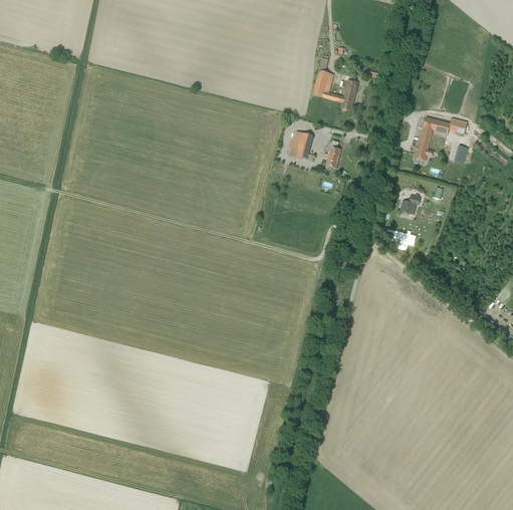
[(322,55),(319,67),(326,69),(329,57),(322,55)]
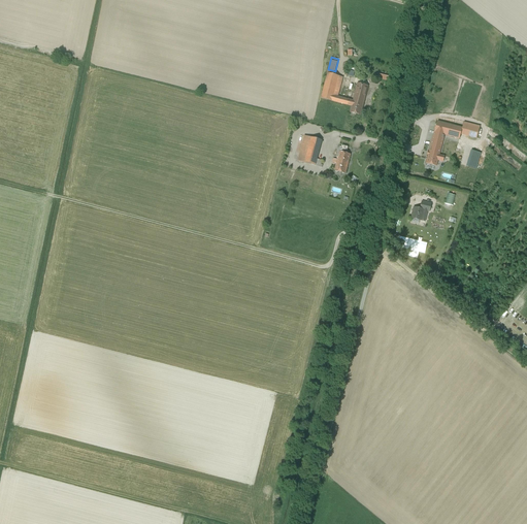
[(322,94),(337,98),(338,93),(343,73),(335,71),(328,69),(322,94)]
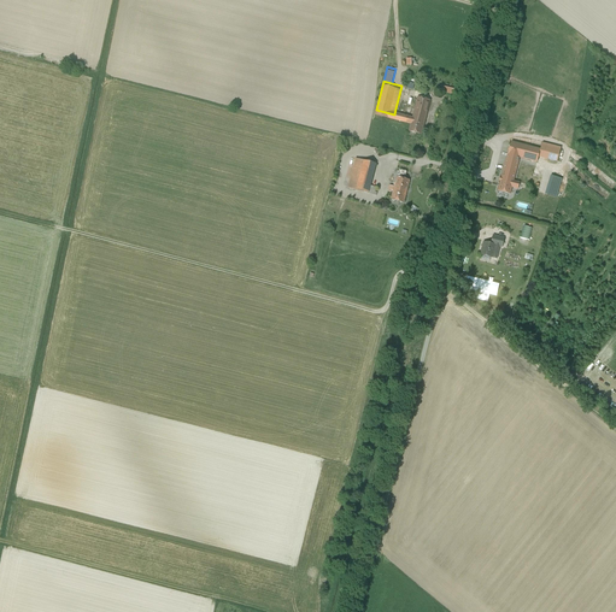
[(430,96),(418,93),(414,113),(412,117),(424,119),(430,96)]
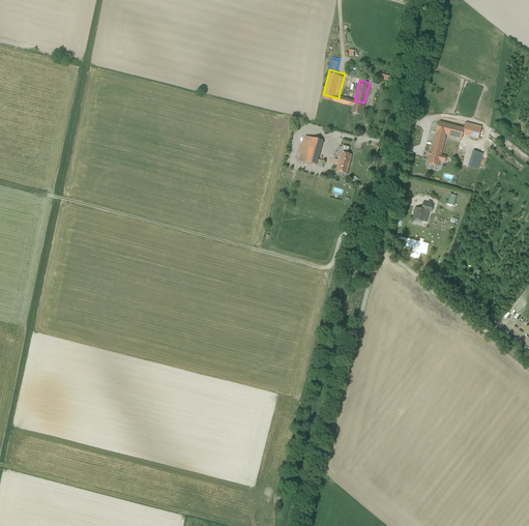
[(355,97),(340,93),(339,98),(354,103),(354,100),(355,97)]
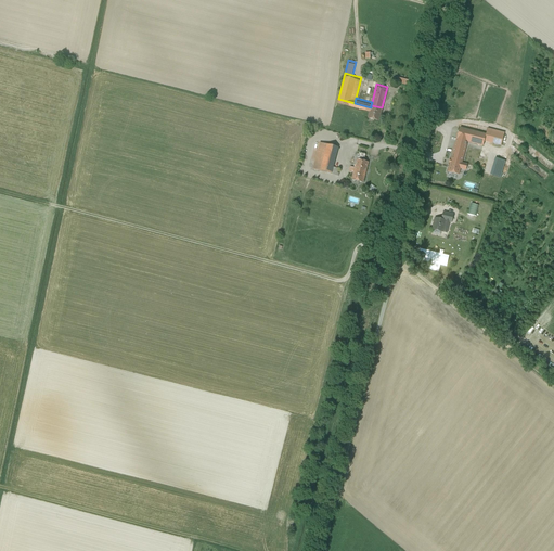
[(382,107),(371,105),(371,107),(369,114),(379,117),(382,107)]
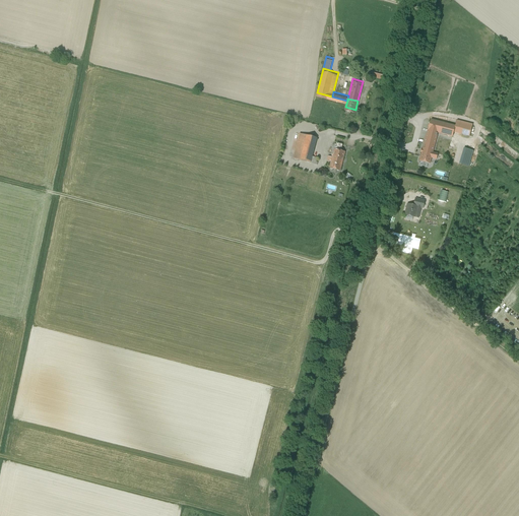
[(456,122),(432,116),(430,124),(429,127),(438,129),(453,133),(454,129),(456,122)]
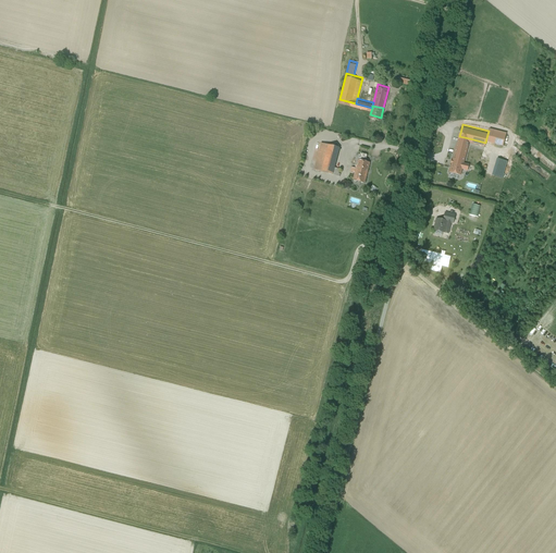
[(507,130),(490,125),(489,131),(486,138),(504,143),(507,130)]
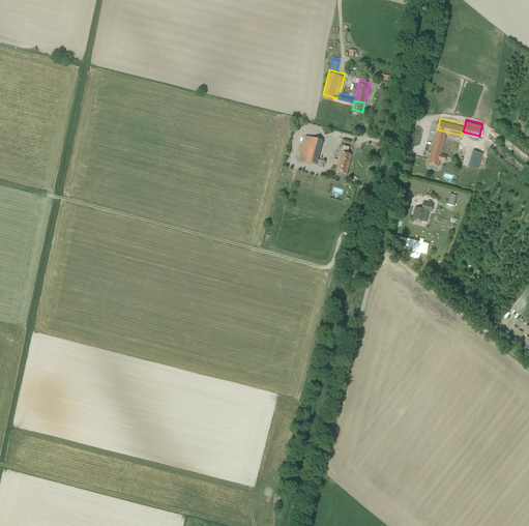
[(437,129),(436,133),(434,142),(437,143),(435,150),(441,152),(441,151),(442,152),(443,151),(442,150),(446,132),(437,129)]
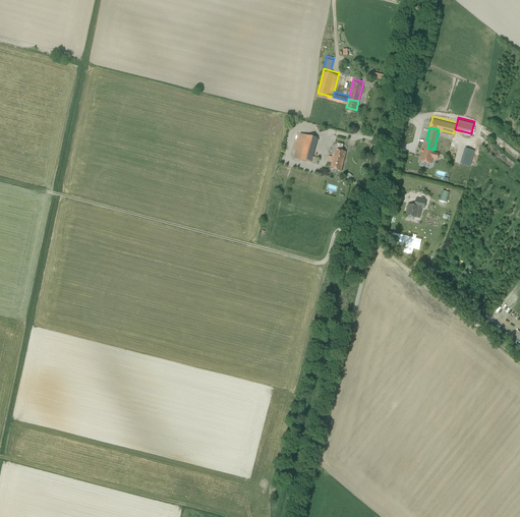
[(319,135),(301,130),(294,155),(311,160),(313,154),(319,135)]
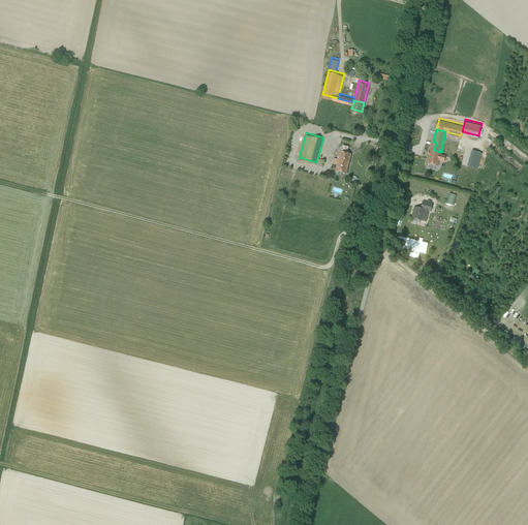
[(436,143),(433,142),(428,160),(438,162),(439,156),(440,152),(434,150),(436,143)]
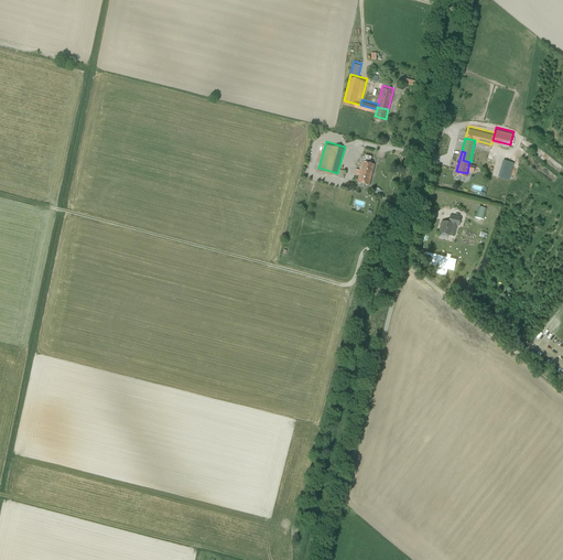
[(515,160),(504,157),(499,173),(509,176),(515,160)]
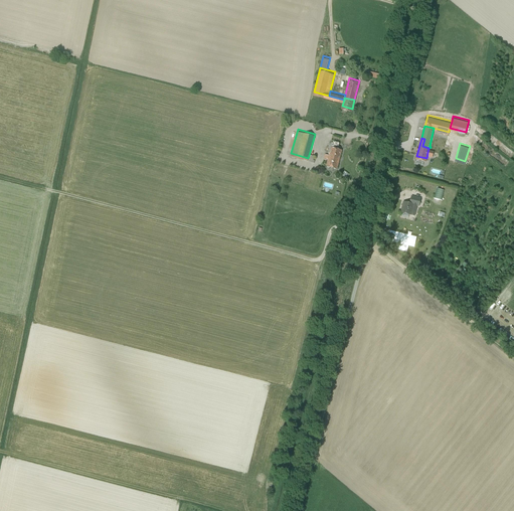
[(338,146),(333,144),(331,151),(330,154),(340,157),(342,147),(338,146)]
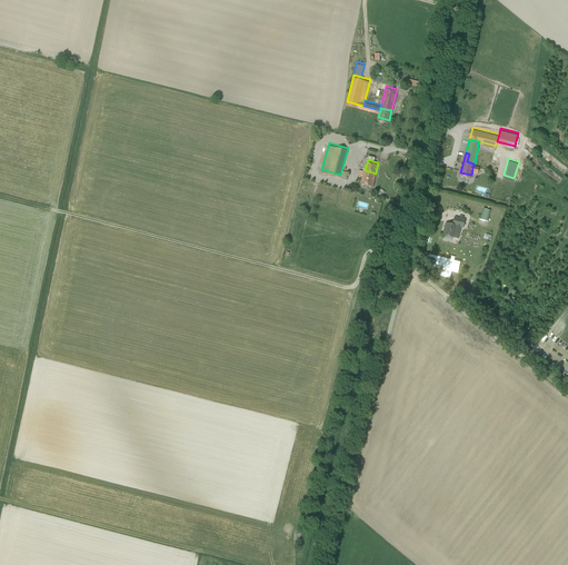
[(376,174),(365,170),(362,180),(372,182),(376,174)]
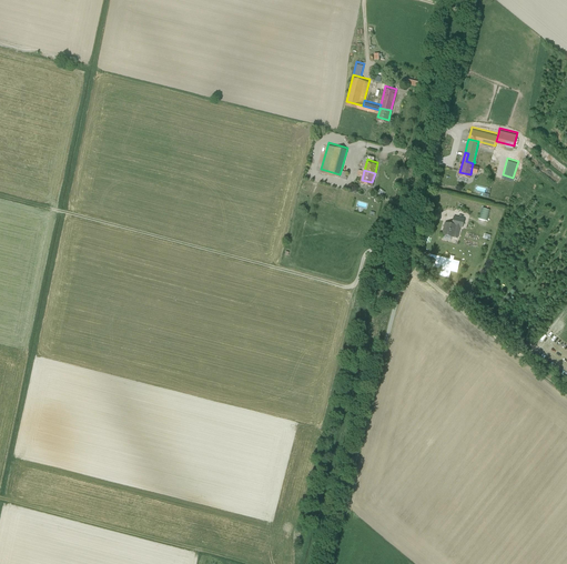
[(490,207),(483,204),(481,214),(488,217),(490,207)]
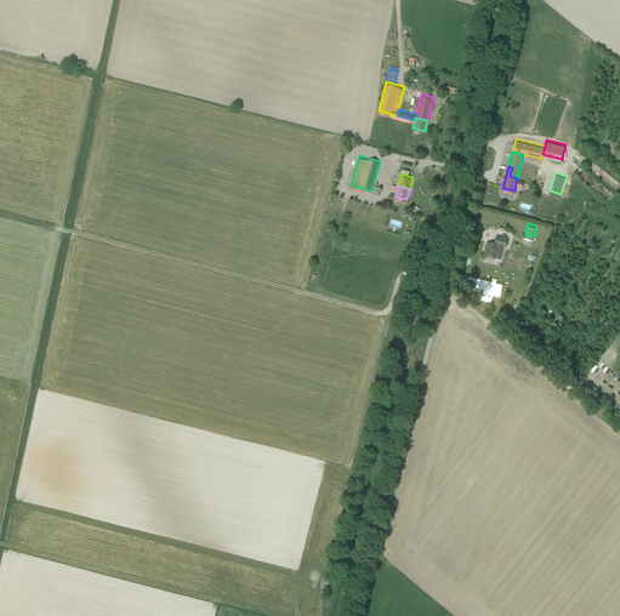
[(508,235),(498,233),(495,241),(499,243),(504,244),(506,244),(508,235)]
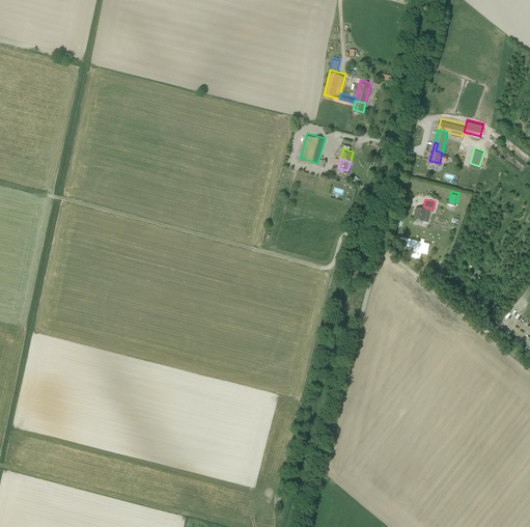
[(423,206),(417,204),(415,216),(424,218),(426,207),(423,206)]
